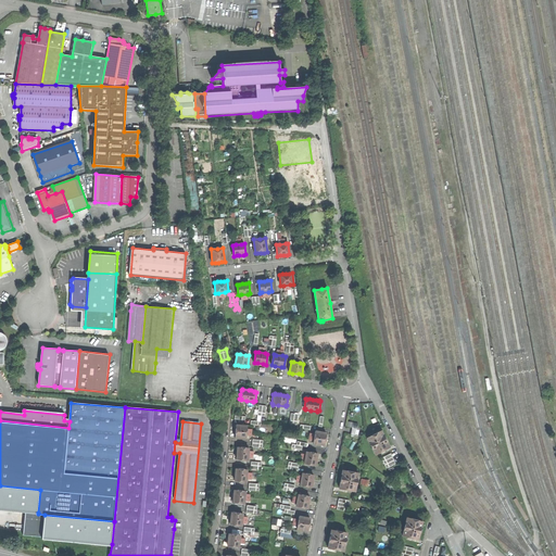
[(236,433),(236,437),(247,438),(247,434),(247,429),(247,426),(236,425),(236,428),(236,431),(236,433)]
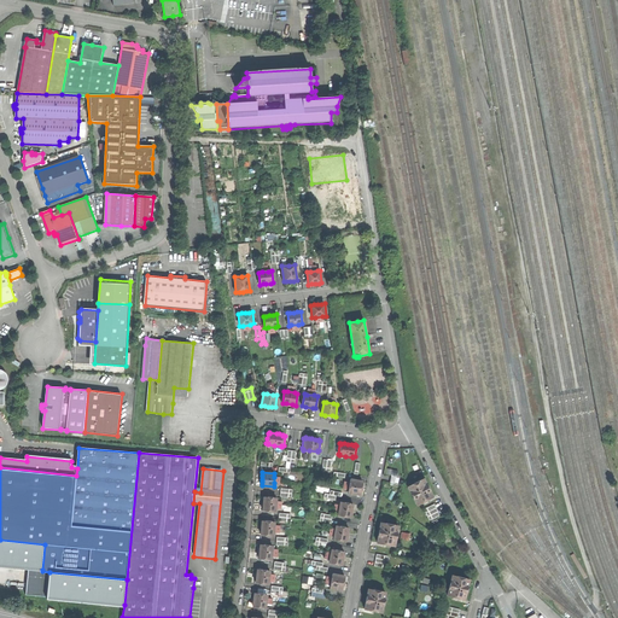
[(362,482),(350,479),(350,483),(349,489),(348,493),(360,495),(361,491),(362,484),(362,482)]
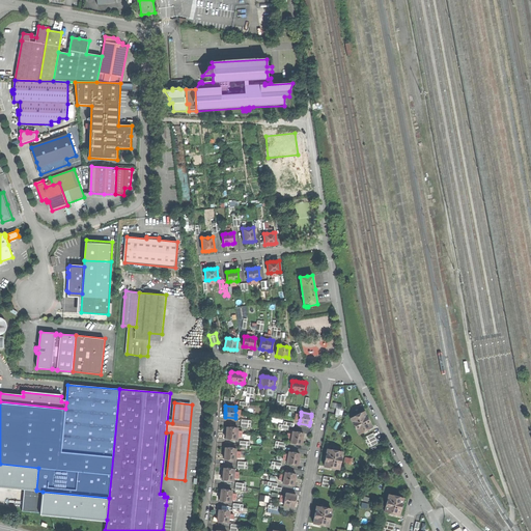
[(364,412),(351,418),(358,434),(363,431),(371,426),(367,419),(364,412)]
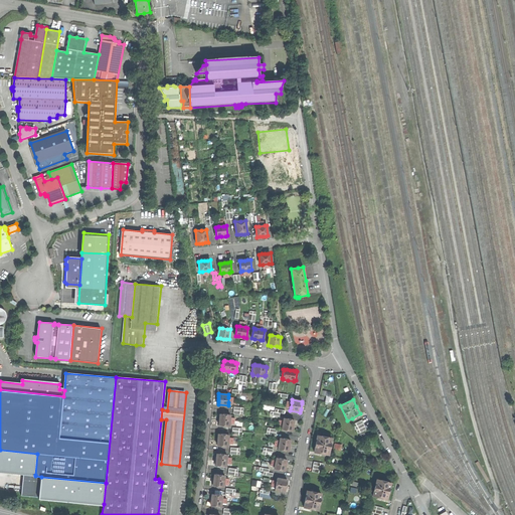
[(219,425),(229,426),(229,423),(230,417),(230,414),(220,414),(220,416),(219,419),(219,422),(219,425)]
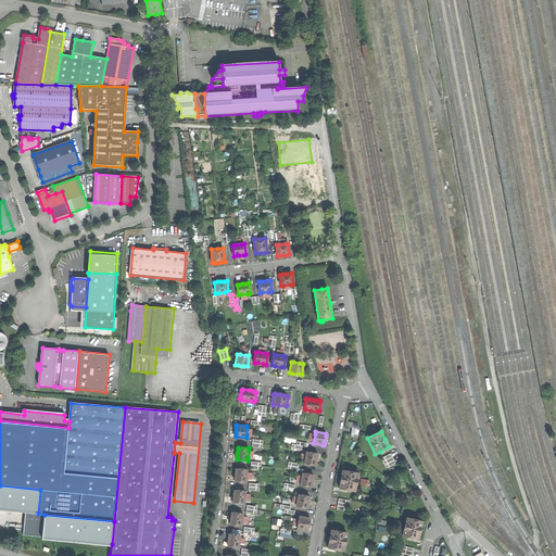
[(304,464),(315,466),(316,463),(317,457),(317,454),(306,452),(306,455),(305,462),(304,464)]
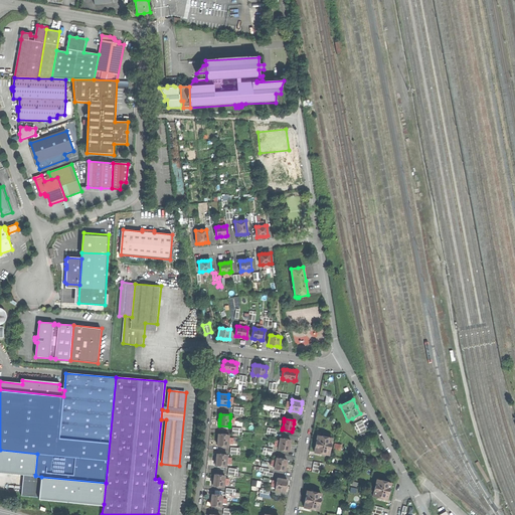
[(362,420),(353,424),(358,434),(366,430),(362,420)]
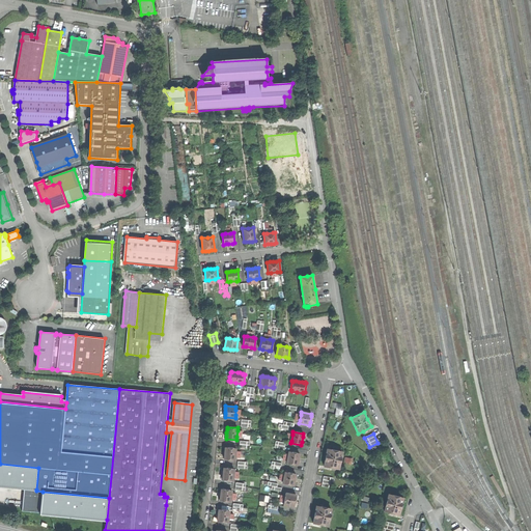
[(275,444),(275,448),(284,449),(284,446),(285,443),(276,441),(275,444)]
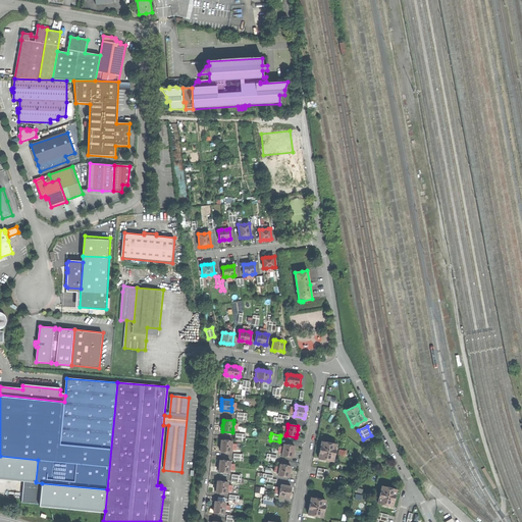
[(220,452),(231,453),(231,450),(231,444),(231,440),(221,439),(221,442),(221,446),(221,449),(220,452)]
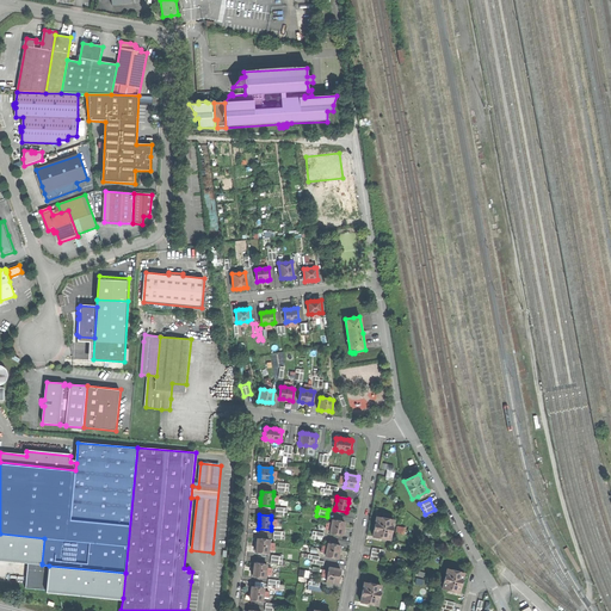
[(375,528),(372,536),(389,539),(393,520),(376,517),(375,528)]
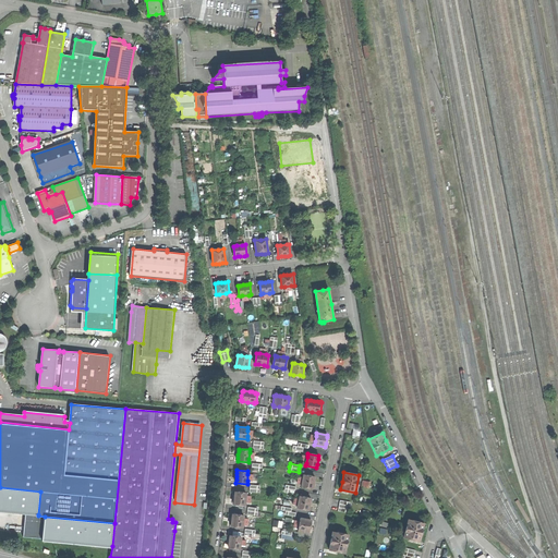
[(315,476),(304,474),(303,477),(302,484),(301,487),(312,489),(313,486),(314,480),(315,476)]
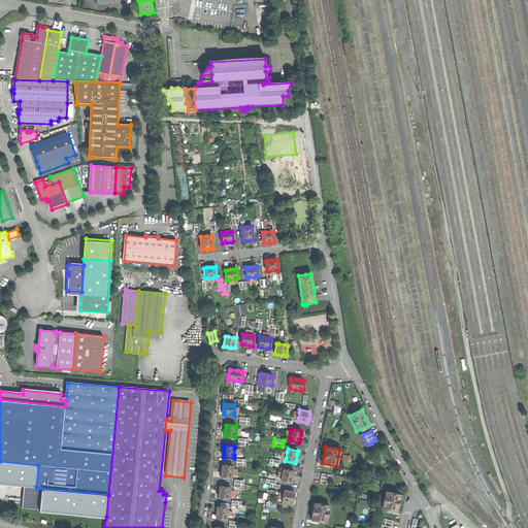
[(269,462),(269,465),(278,467),(279,464),(279,461),(270,459),(269,462)]
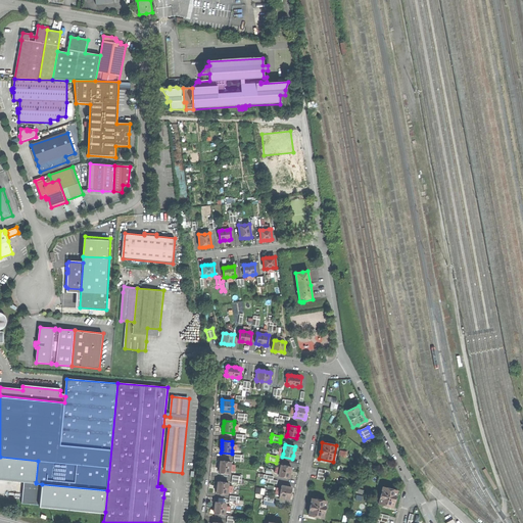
[(38,461),(0,457),(0,479),(25,482),(36,482),(38,461)]
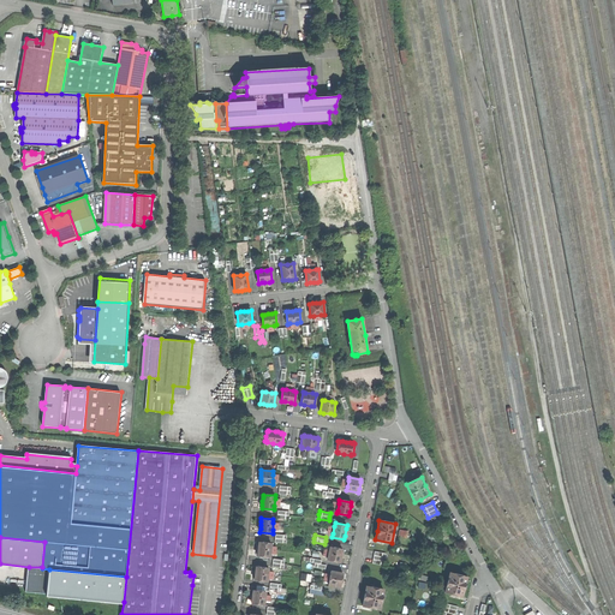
[(272,543),(260,542),(258,545),(258,549),(258,553),(257,556),(269,557),(270,554),(270,547),(272,543)]
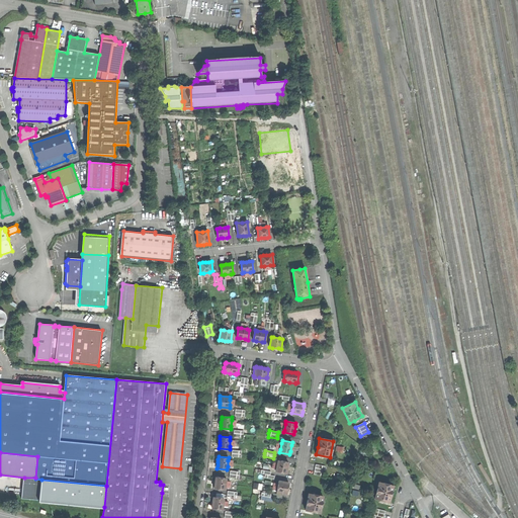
[(276,471),(286,473),(286,470),(287,465),(288,462),(278,460),(277,463),(276,469),(276,471)]
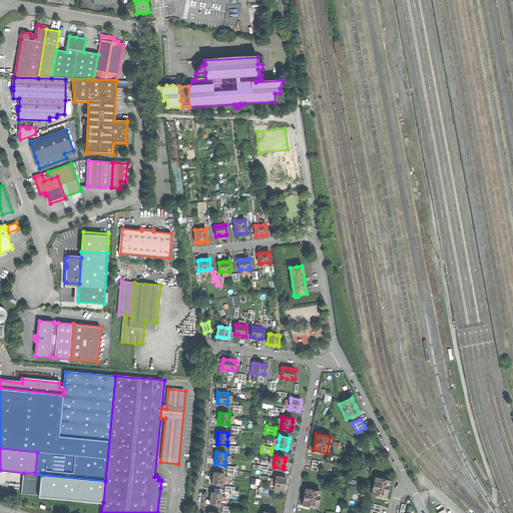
[(313,460),(311,470),(320,471),(322,461),(313,460)]
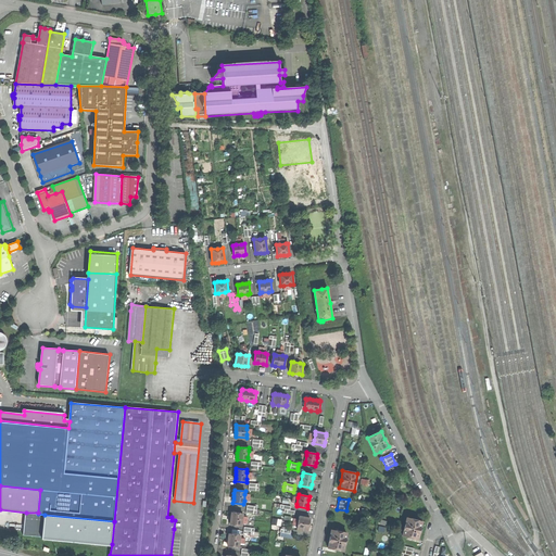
[(247,508),(247,513),(256,514),(256,510),(257,506),(247,505),(247,508)]
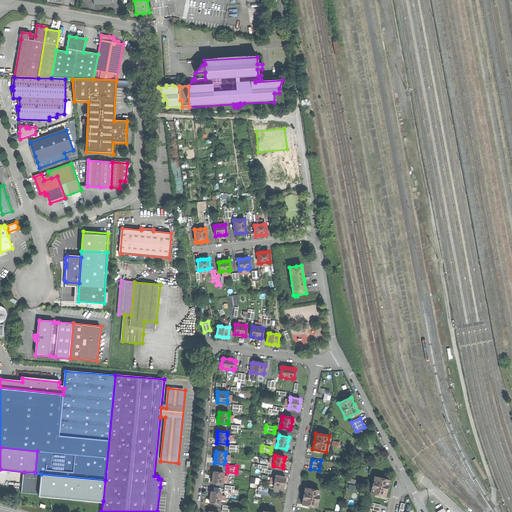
[(259,465),(258,468),(262,469),(261,472),(270,474),(271,474),(271,470),(267,470),(268,466),(259,465)]
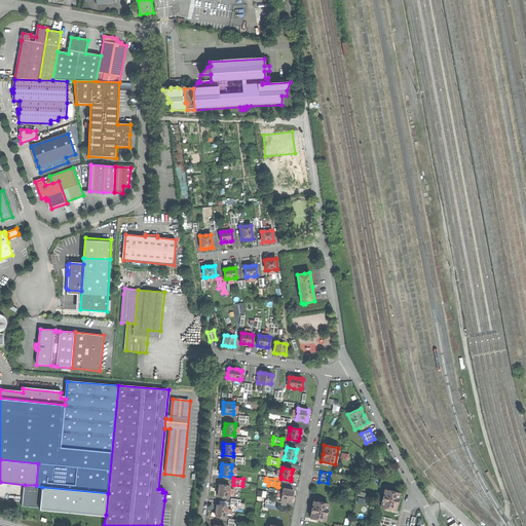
[(40,509),(42,487),(36,486),(36,485),(25,485),(23,506),(40,509)]
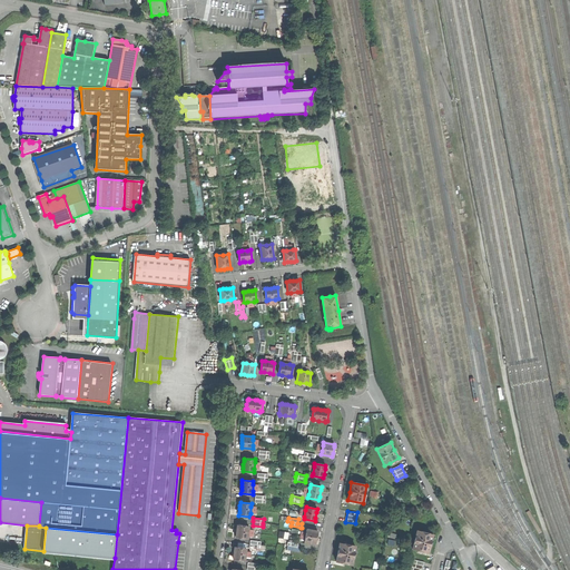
[(236,538),(247,539),(247,536),(248,529),(248,527),(237,526),(237,528),(236,531),(236,534),(236,538)]
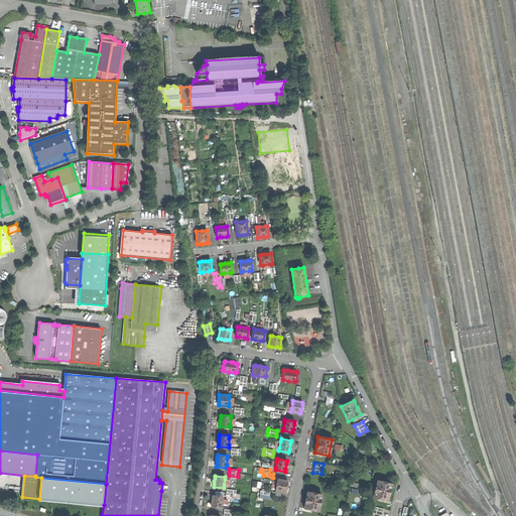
[(106,484),(41,478),(39,499),(104,505),(106,484)]
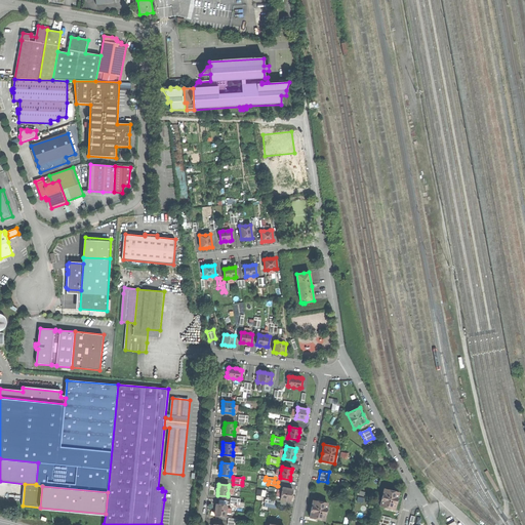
[(293,489),(283,487),(282,490),(281,496),(280,498),(290,500),(291,497),(292,492),(293,489)]
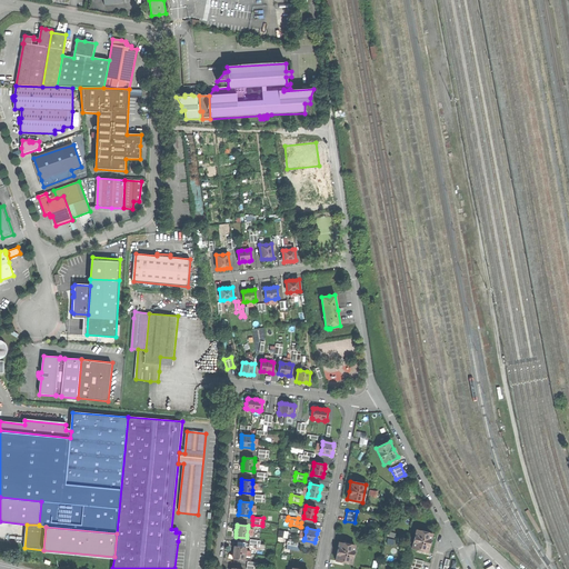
[(417,530),(411,548),(419,549),(427,551),(429,543),(432,533),(417,530)]
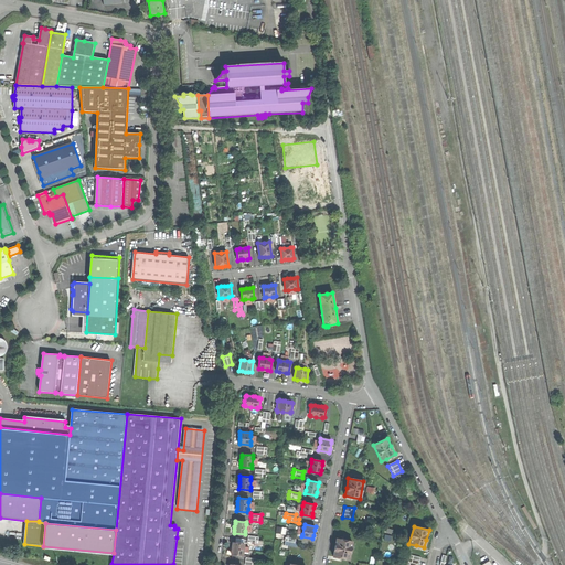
[(334,547),(333,556),(342,558),(349,560),(352,542),(337,539),(334,547)]
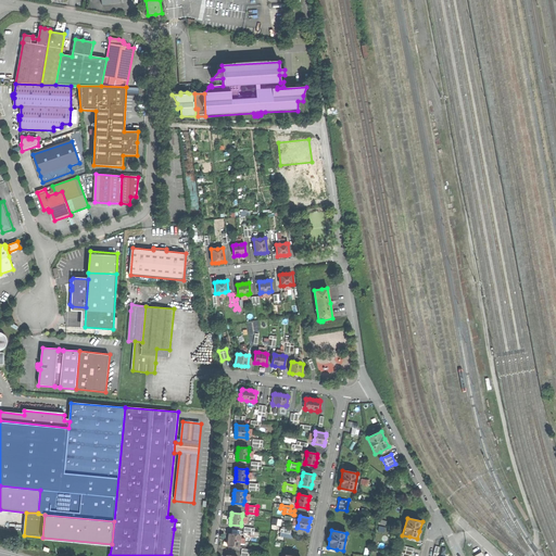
[(228,546),(239,547),(239,544),(240,538),(240,535),(229,533),(229,536),(228,540),(228,543),(228,546)]
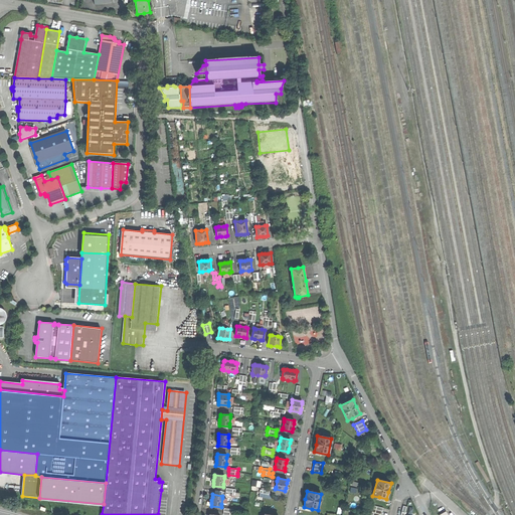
[(379,514),(380,514),(381,514),(383,508),(374,506),(372,512),(371,512),(370,514),(379,514)]
